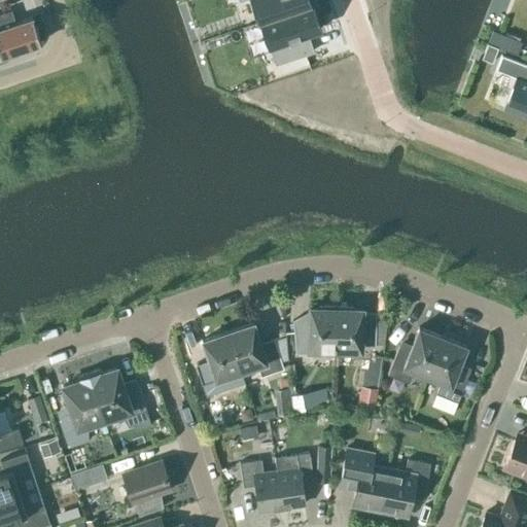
[(238,0),(239,1),(240,0),(250,0),(258,21),(309,4),(307,0),(238,0)]
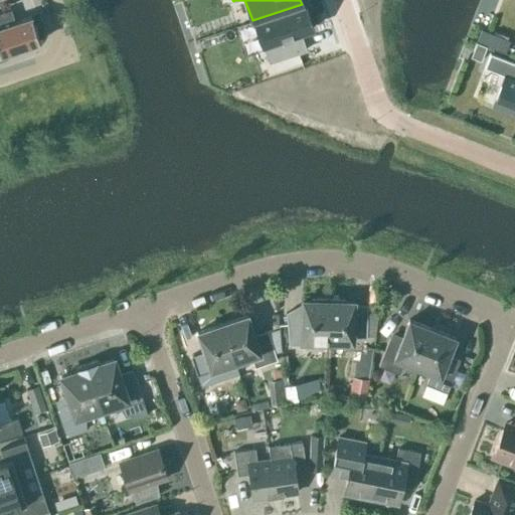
[(312,29),(304,3),(302,4),(253,20),(269,63),(303,52),(297,34),(312,29)]
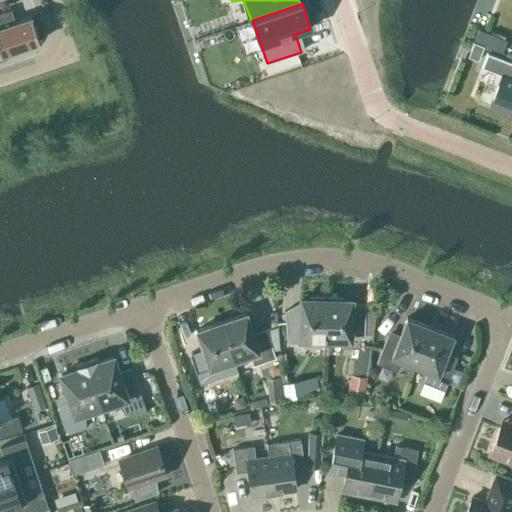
[(0,54),(15,49),(15,50),(24,47),(24,46),(39,41),(36,33),(37,33),(34,25),(33,25),(31,17),(15,22),(15,21),(7,24),(3,12),(0,13),(0,54)]
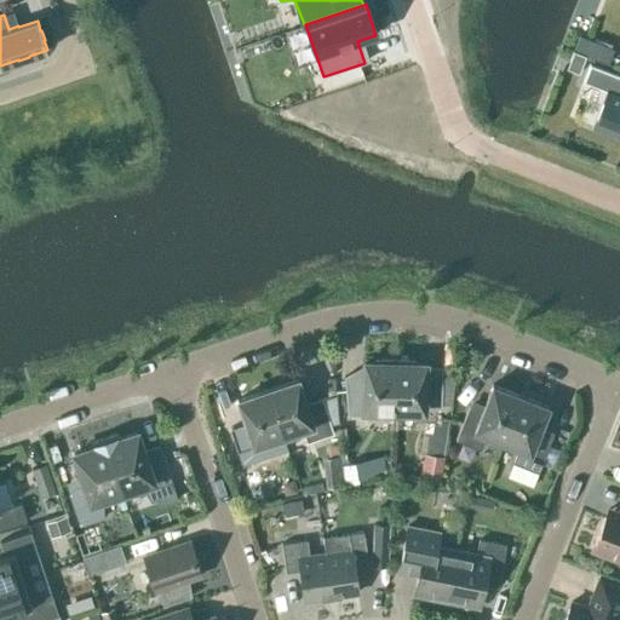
[(619,75),(590,64),(583,81),(606,91),(591,127),(619,138),(619,75)]
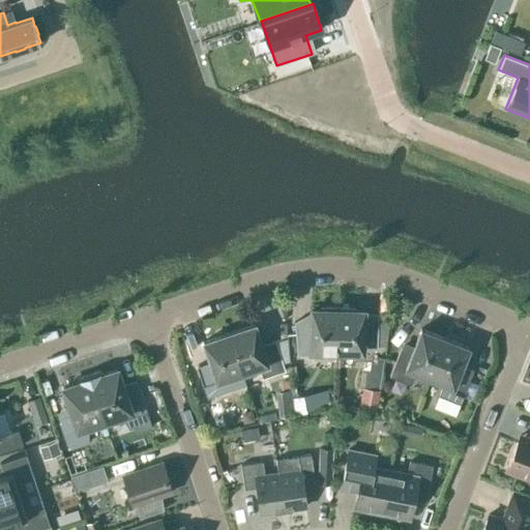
[(311,351),(336,352),(337,305),(336,305),(336,307),(319,306),(319,310),(311,308),(311,322),(294,322),(297,355),(311,355),(311,351)]
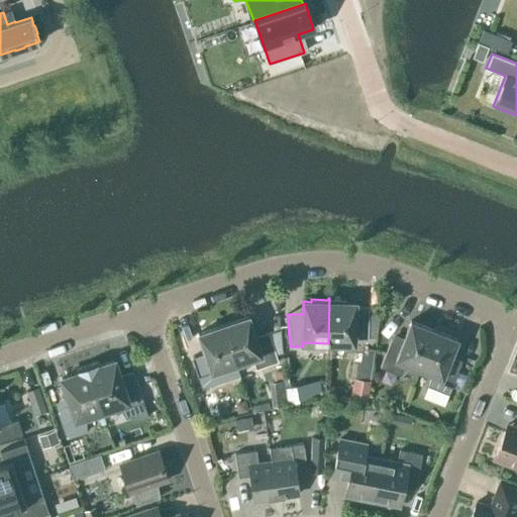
[(329,298),(328,343),(353,343),(354,337),(368,338),(368,315),(354,315),(354,303),(346,303),(346,300),(329,300),(329,298)]
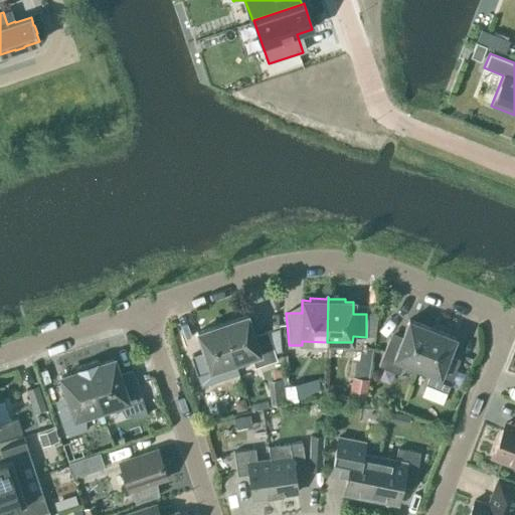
[(247,315),(222,323),(235,362),(251,357),(254,367),(277,360),(267,331),(253,335),(247,315)]
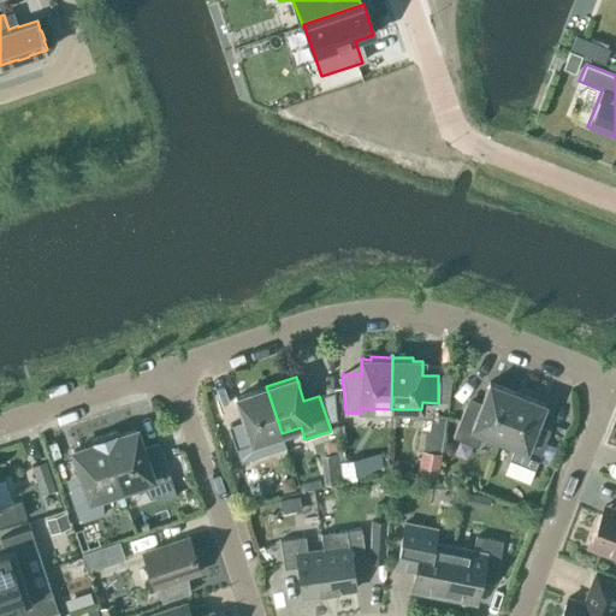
[(483,433),(498,440),(517,394),(489,381),(479,409),(466,404),(452,437),(477,446),(483,433)]
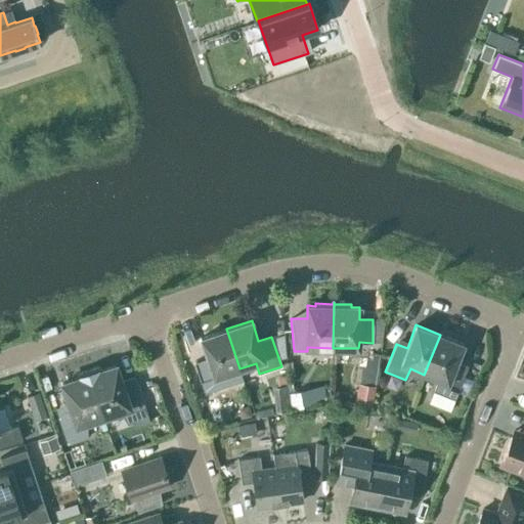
[(223,374),(239,368),(226,329),(201,338),(208,358),(194,362),(205,392),(227,385),(223,374)]
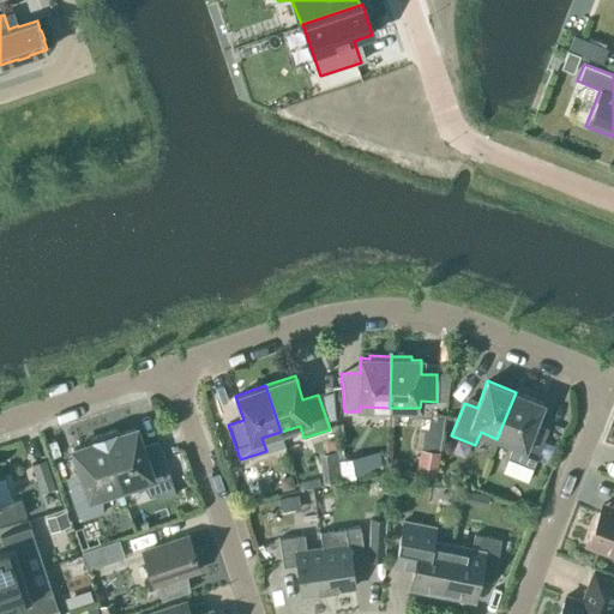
[(543,403),(516,392),(497,439),(513,445),(509,458),(533,468),(546,434),(533,429),(543,403)]
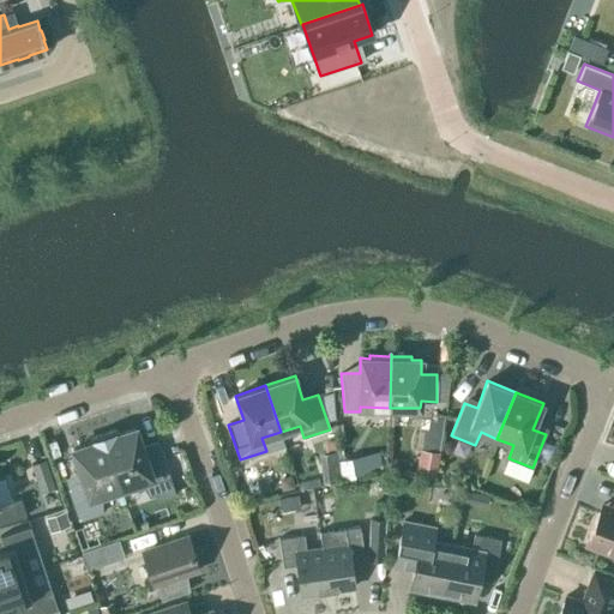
[(118,429),(102,434),(120,487),(139,481),(150,497),(156,494),(157,500),(175,494),(158,445),(143,451),(136,428),(119,433),(118,429)]
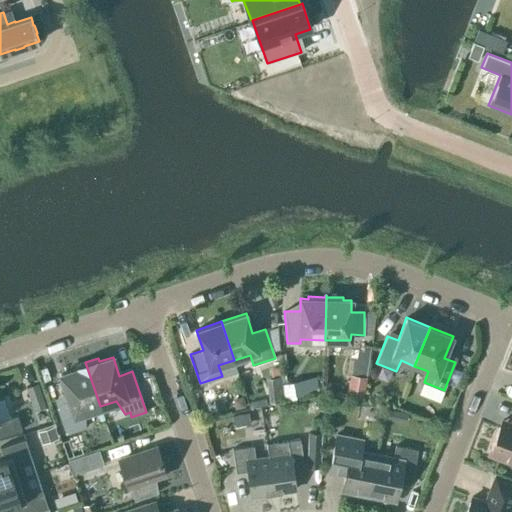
[(84,411),(100,406),(85,362),(73,366),(74,370),(61,374),(70,402),(57,407),(65,434),(85,427),(84,411)]
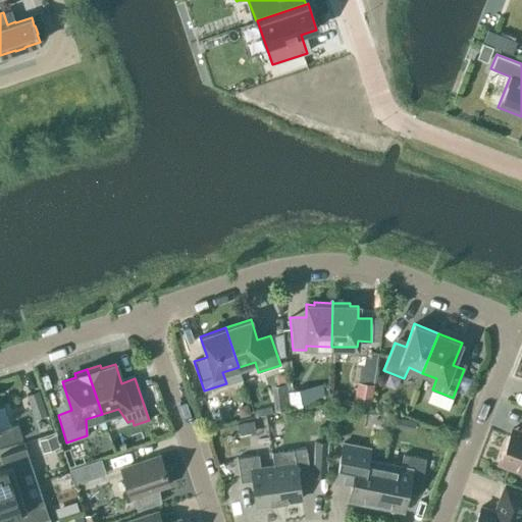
[(374,383),(357,380),(353,404),(371,407),(374,383)]
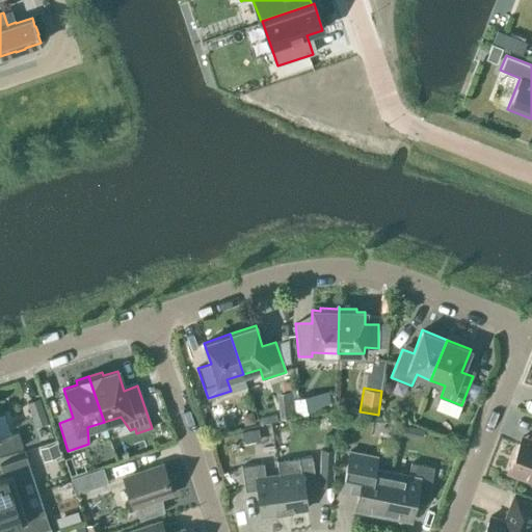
[(299,420),(335,409),(329,394),(294,404),(299,420)]
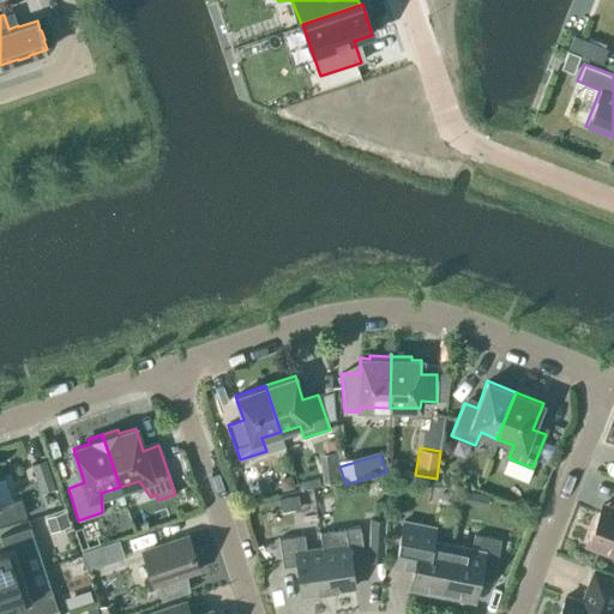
[(55,487),(46,458),(30,463),(40,492),(55,487)]
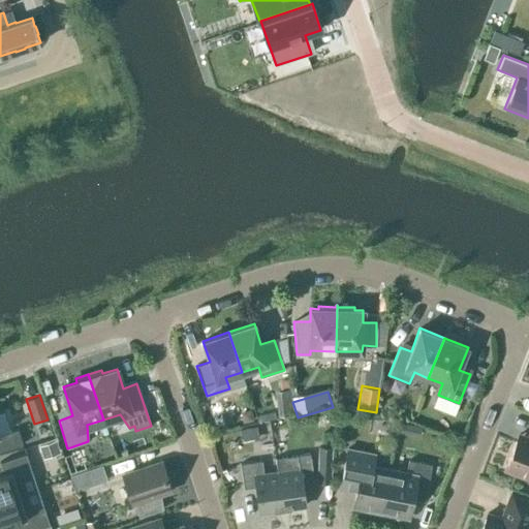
[(0,452),(23,444),(18,429),(0,434),(0,452)]
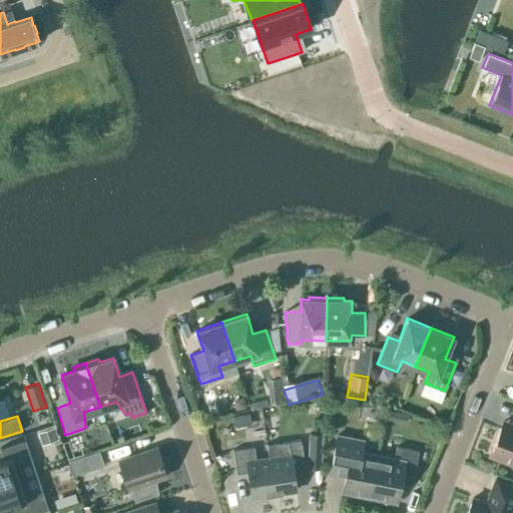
[(490,454),(512,462),(512,421),(512,426),(502,422),(490,454)]
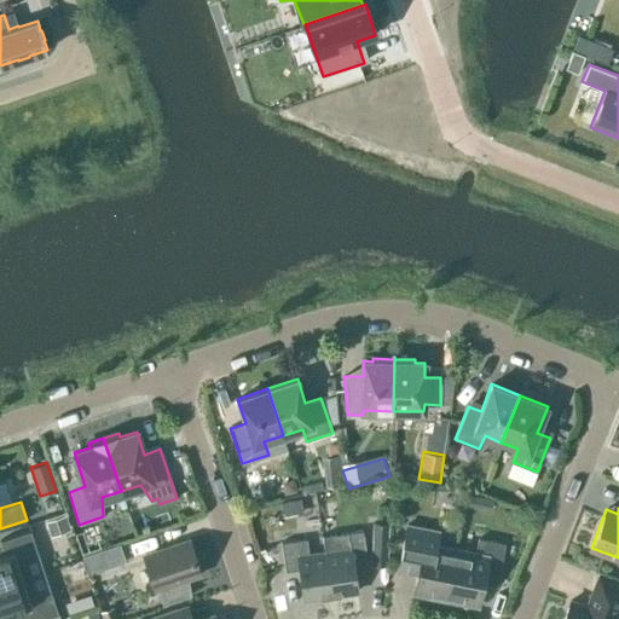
[(387,525),(374,524),(371,565),(386,566),(387,525)]
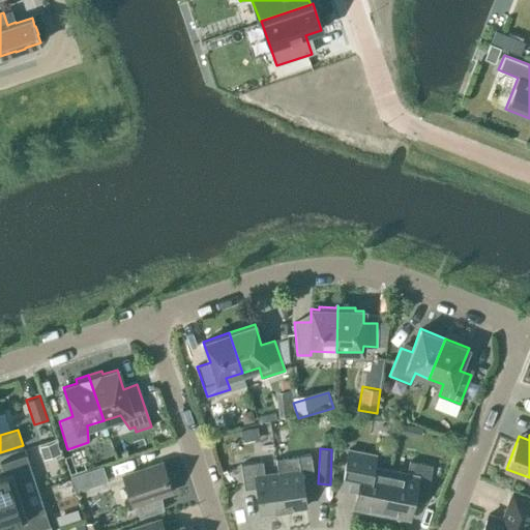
[(381,512),(389,470),(373,467),(375,454),(348,449),(342,479),(358,483),(354,507),(381,512)]
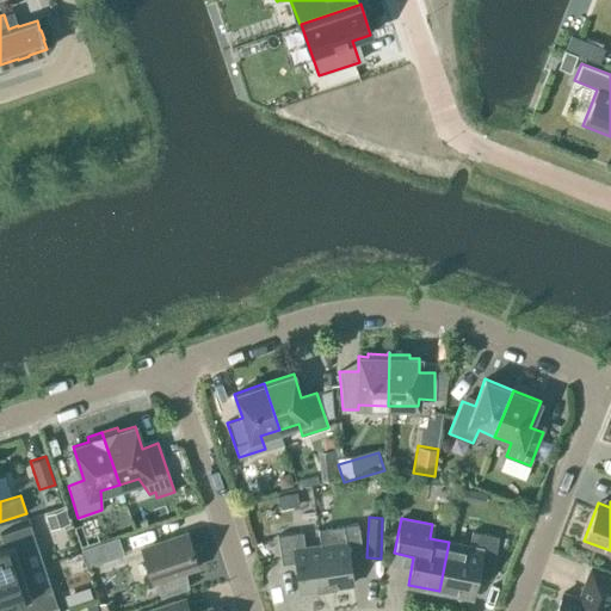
[(0,578),(31,568),(26,554),(37,547),(30,524),(0,532),(0,534),(4,548),(0,548),(0,578)]
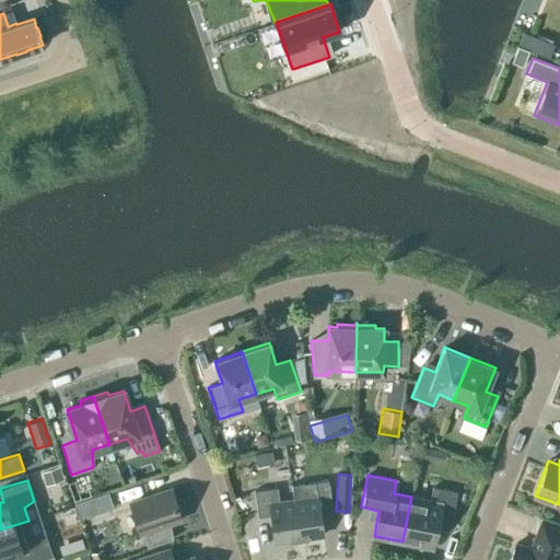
[(293,500),(299,539),(323,535),(318,508),(331,505),(328,480),(314,482),(316,497),(293,500)]
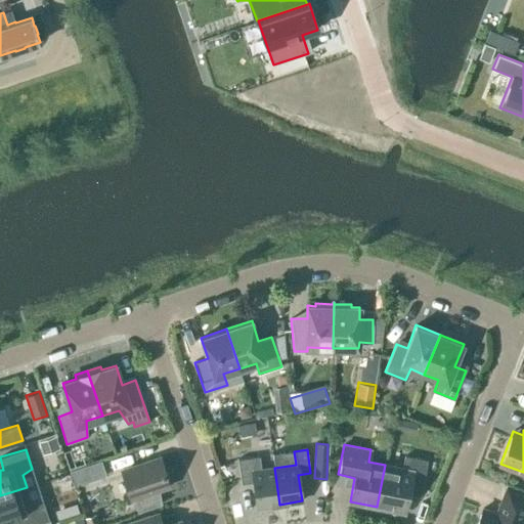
[(279,505),(274,468),(261,470),(259,456),(237,460),(242,483),(254,482),(257,508),(279,505)]
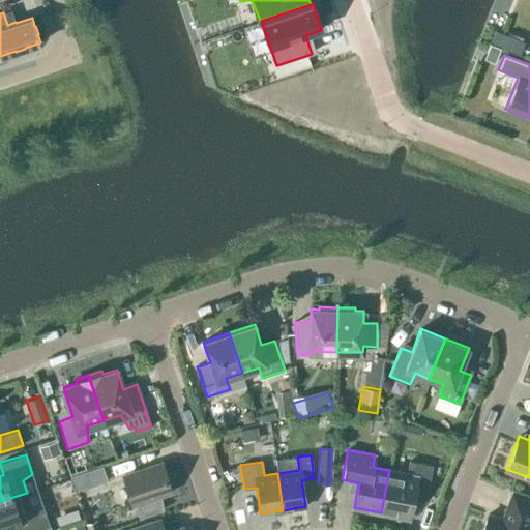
[(389,470),(381,512),(409,518),(414,494),(425,496),(432,466),(409,462),(407,473),(389,470)]
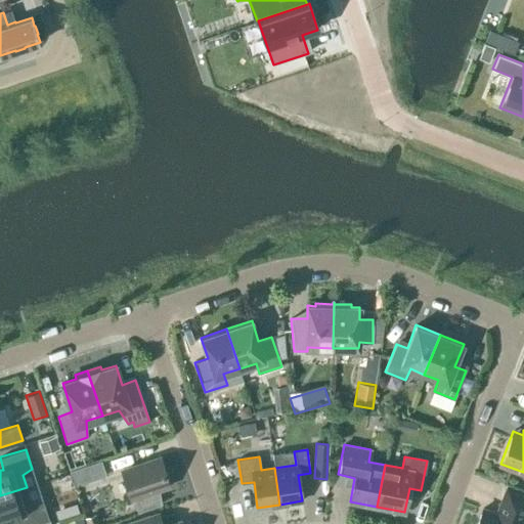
[(122,470),(131,498),(169,486),(160,457),(122,470)]
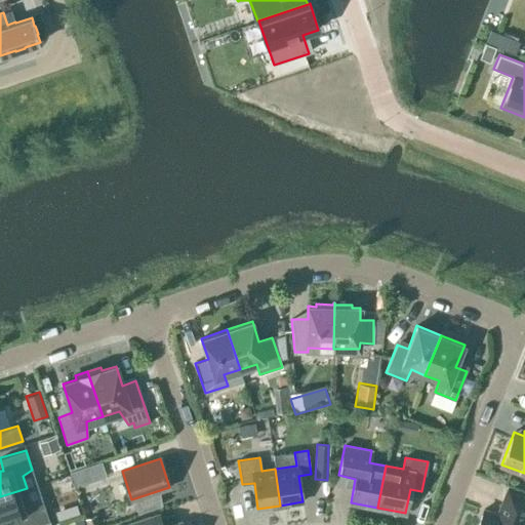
[(75,486),(107,476),(102,461),(70,472),(75,486)]
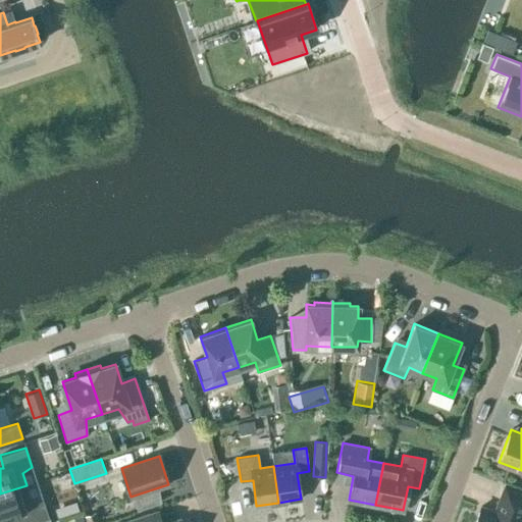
[(31,498),(27,485),(0,493),(0,519),(18,513),(21,521),(37,521),(49,518),(42,498),(31,498)]
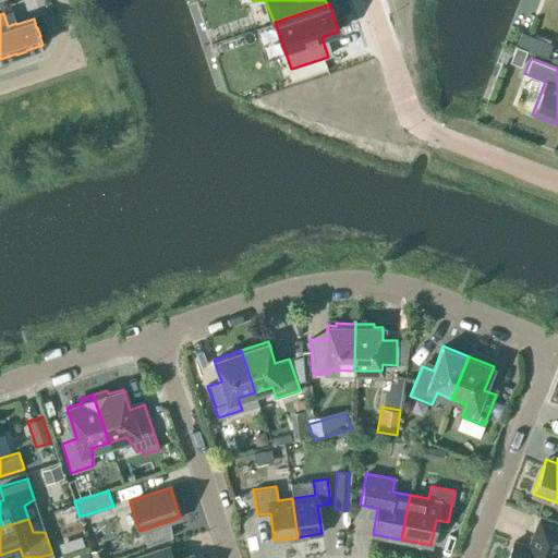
[(507,557),(557,557),(555,557),(557,549),(557,528),(540,521),(529,547),(514,542),(507,557)]
